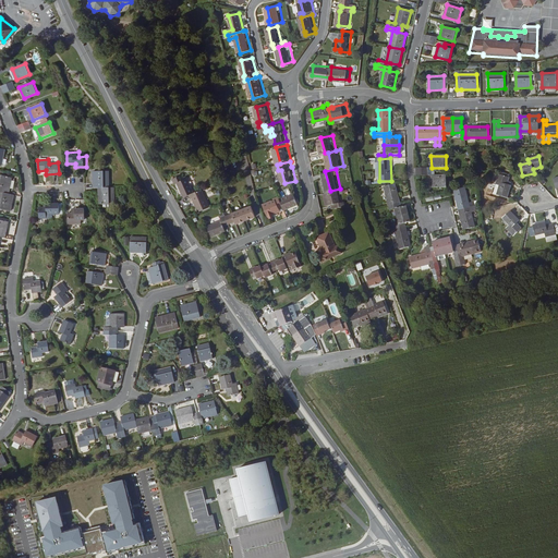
[(109,187),(109,171),(94,171),(94,187),(99,187),(109,187)]
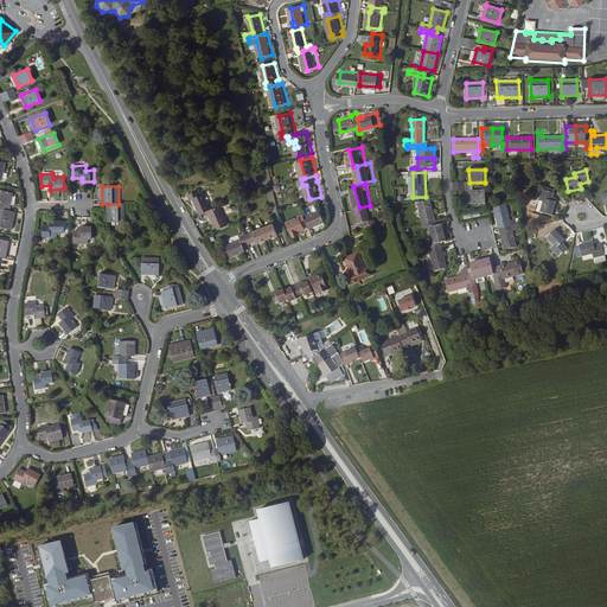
[(215,208),(209,191),(204,192),(203,187),(193,191),(196,197),(197,196),(204,212),(209,210),(215,208)]
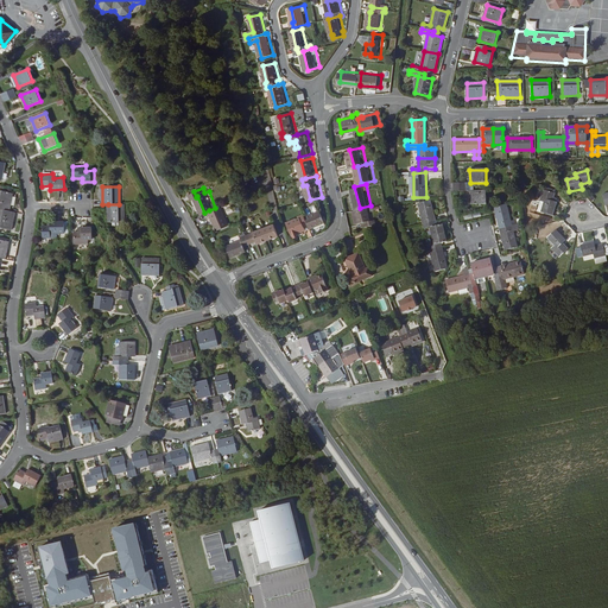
[(544,202),(542,211),(552,215),(557,202),(552,200),(555,192),(544,189),(540,201),(544,202)]
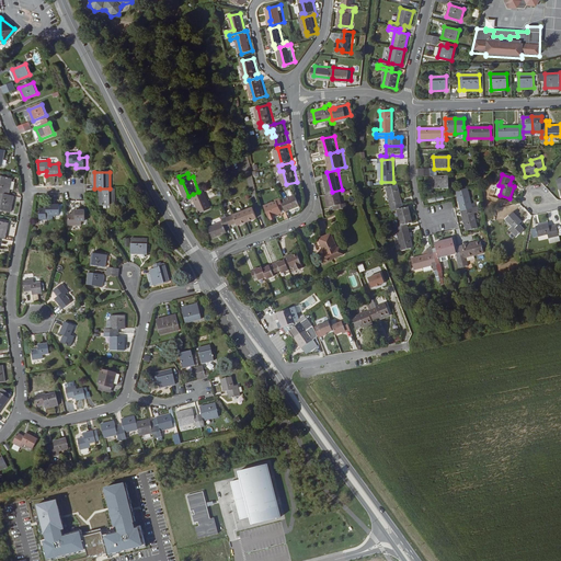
[(0,193),(9,195),(12,179),(0,175),(0,193)]
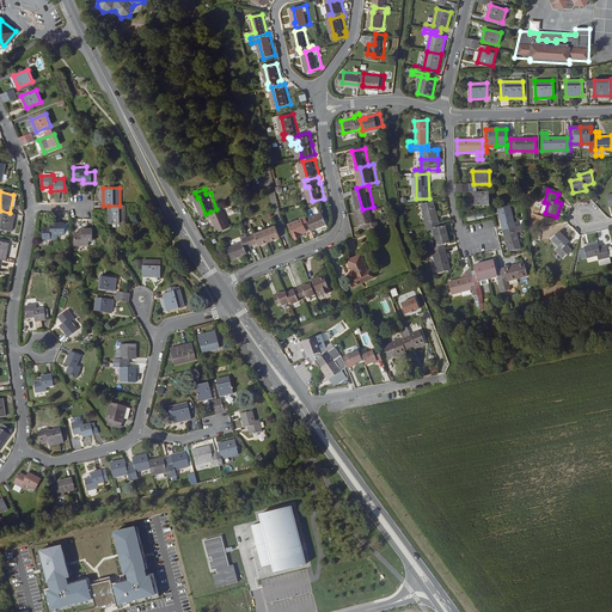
[(473,193),(473,206),(490,206),(490,193),(473,193)]
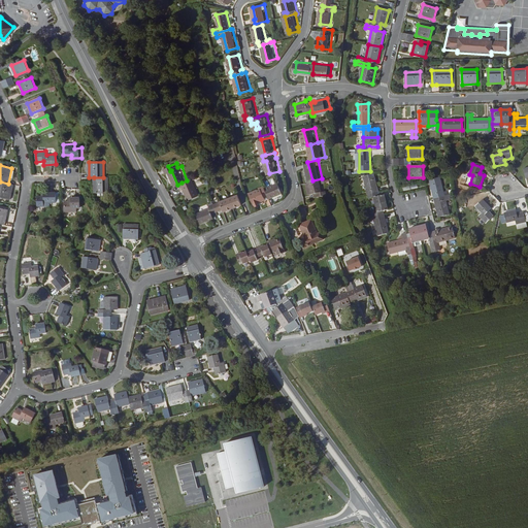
[(378,193),(374,174),(364,177),(368,195),(378,193)]
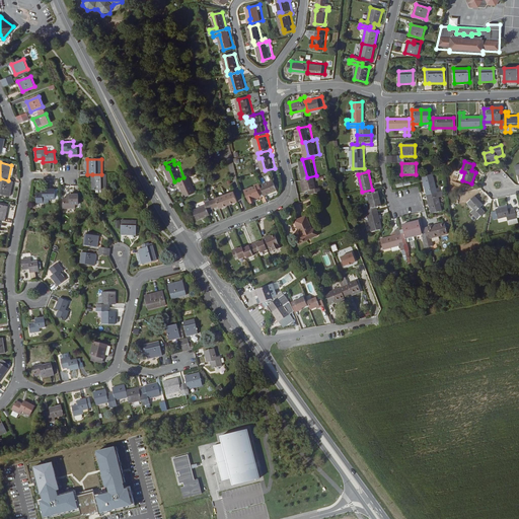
[(106,190),(106,174),(101,174),(92,174),(92,190),(106,190)]
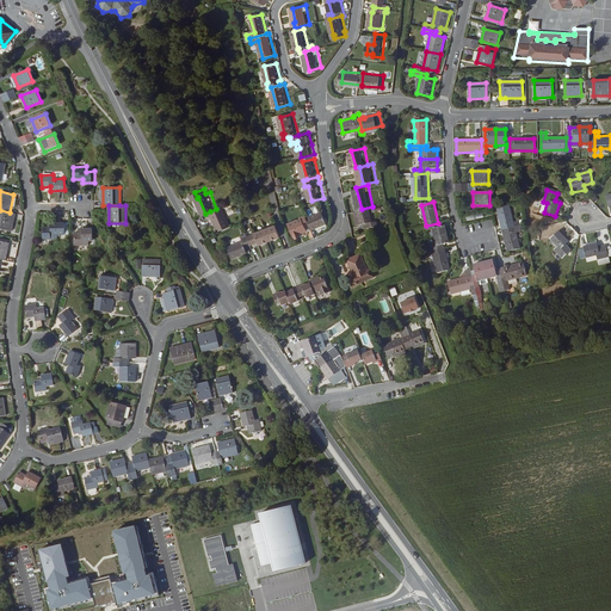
[(233,226),(224,205),(216,209),(210,211),(213,215),(214,215),(221,230),(233,226)]
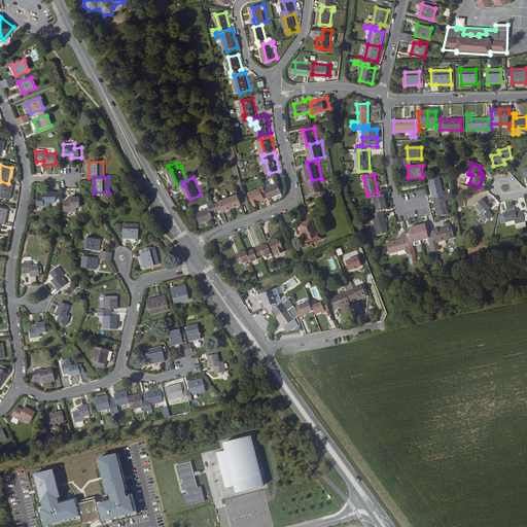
[(444,196),(440,177),(429,179),(434,199),(444,196)]
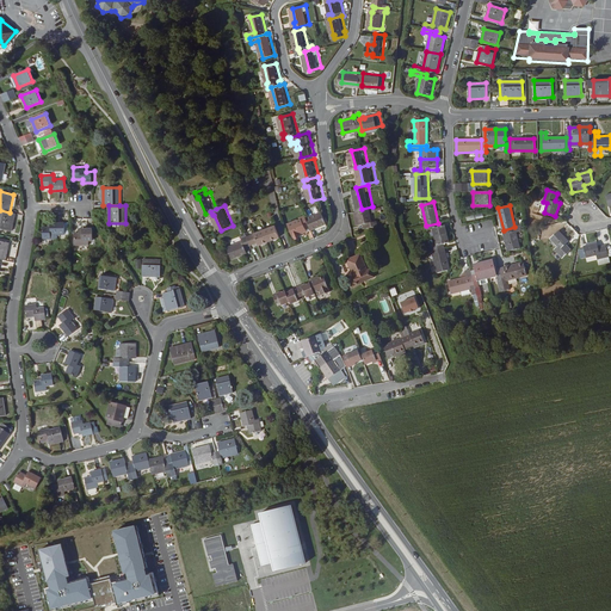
[(377,220),(374,207),(372,207),(362,209),(364,222),(368,222),(368,221),(374,221),(375,224),(383,223),(382,218),(377,220)]
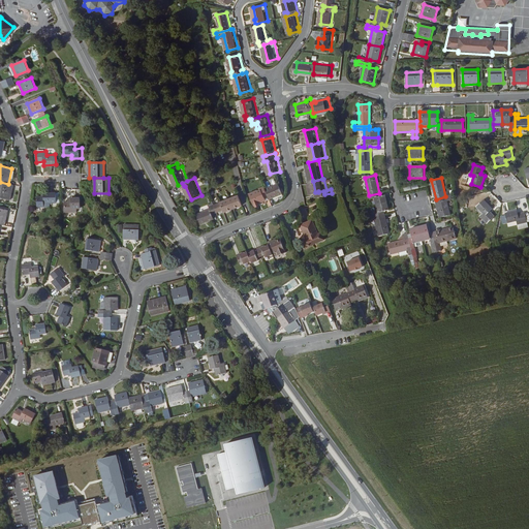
[(287,191),(283,181),(270,187),(273,194),(275,197),(287,191)]
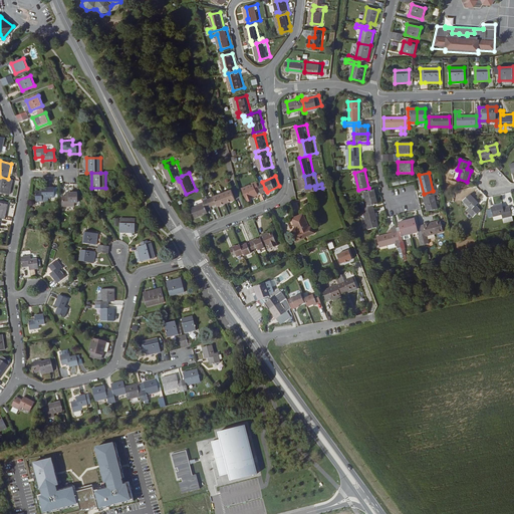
[(0,192),(9,195),(13,180),(8,179),(0,177),(0,192)]
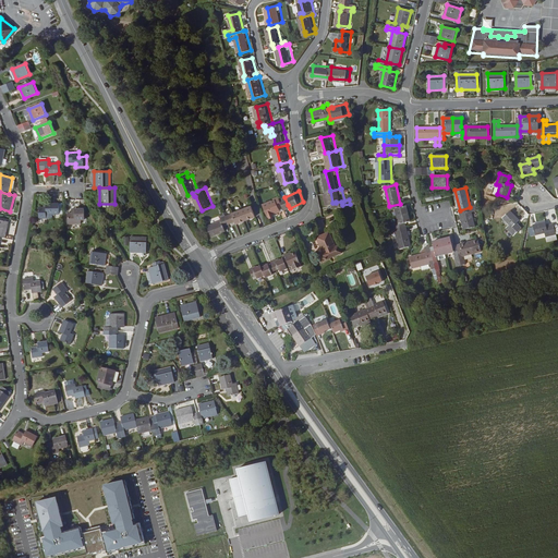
[(286,208),(284,206),(288,205),(284,197),(284,196),(279,198),(280,198),(268,204),(273,215),(274,214),(274,215),(279,213),(279,211),(282,210),(286,208)]
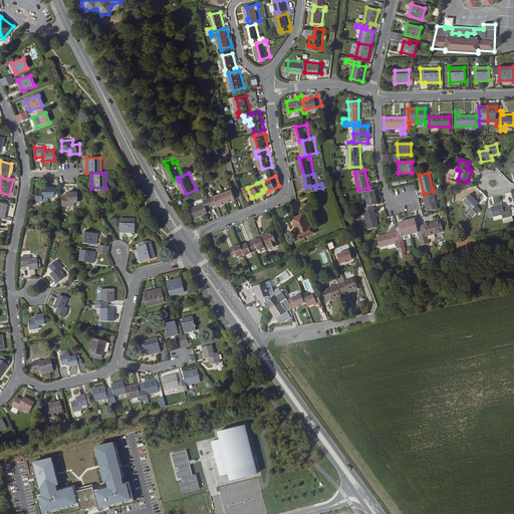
[(36,192),(36,202),(46,201),(46,198),(54,197),(54,187),(42,188),(42,192),(36,192)]
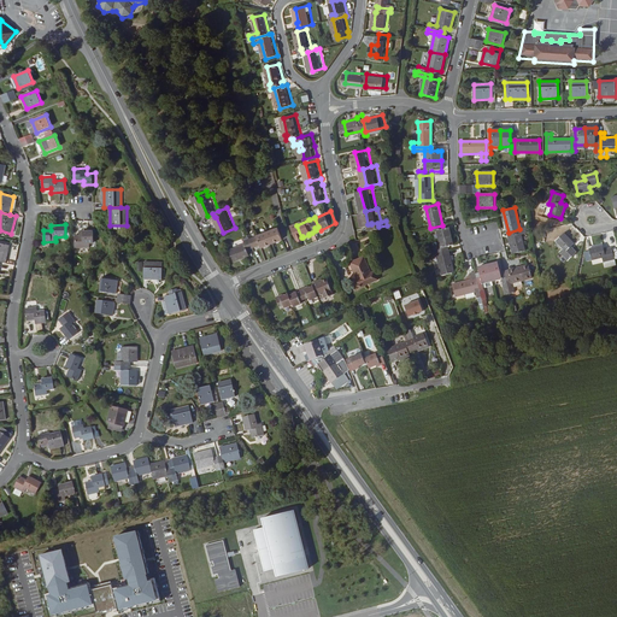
[(451,236),(448,224),(442,225),(430,228),(432,233),(438,230),(440,240),(451,236)]
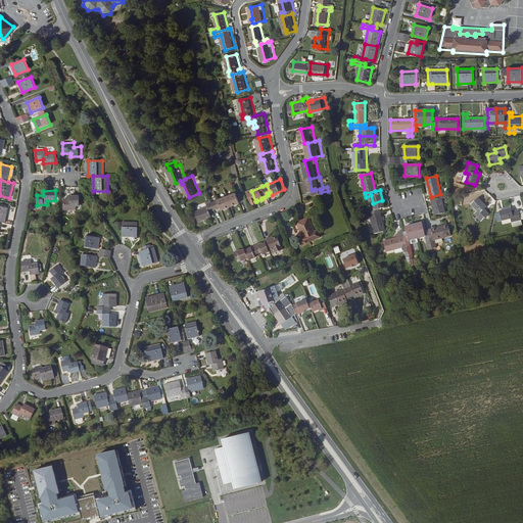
[(227,208),(245,201),(241,191),(223,198),(217,201),(220,209),(226,206),(227,208)]
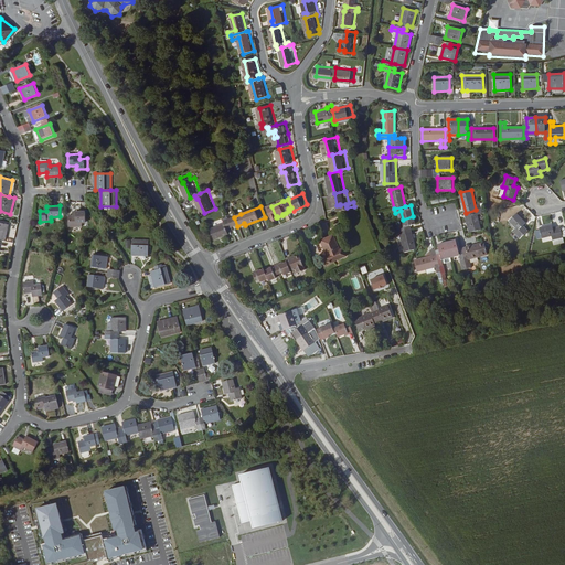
[(481,230),(476,210),(466,213),(470,233),(481,230)]
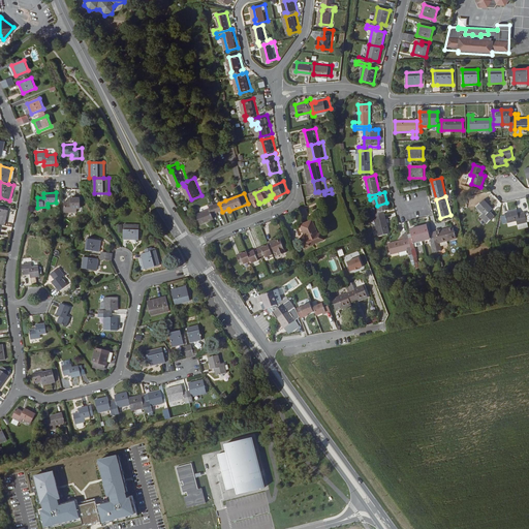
[(81,209),(81,198),(70,198),(70,203),(64,203),(64,213),(73,213),(73,209),(76,209),(81,209)]
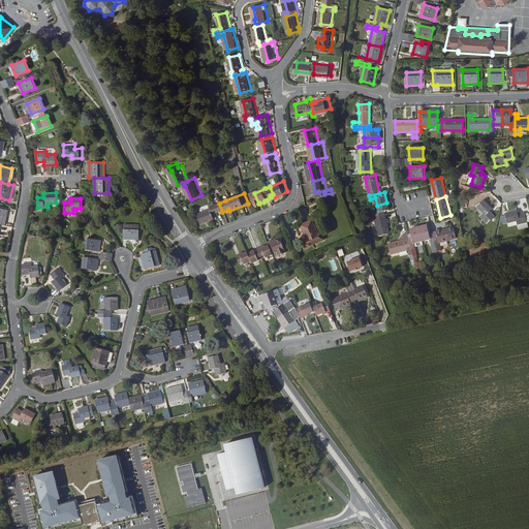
[(483,213),(479,216),(487,223),(495,216),(490,212),(493,209),(485,200),(476,208),(483,213)]
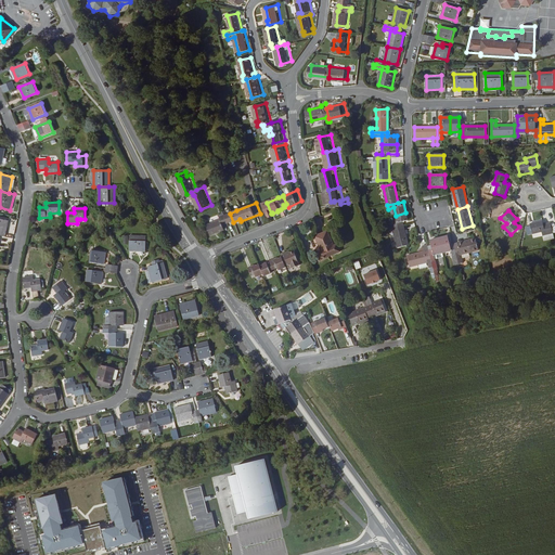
[(408,221),(405,213),(396,216),(397,223),(392,224),(392,229),(403,226),(403,222),(408,221)]
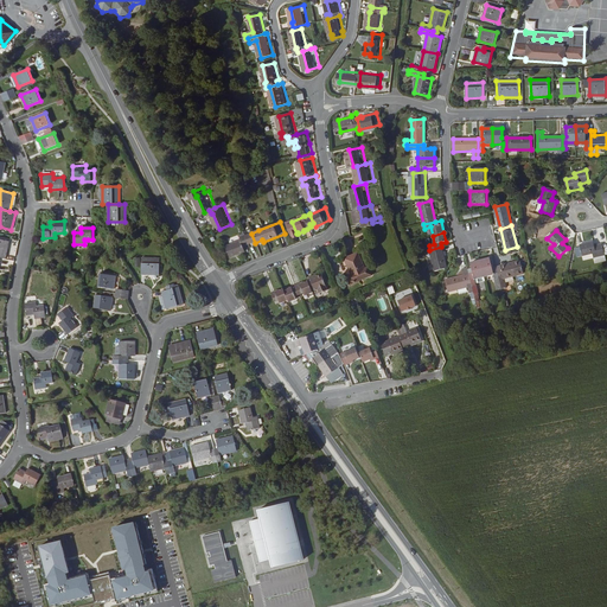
[(253,249),(250,244),(255,243),(251,234),(247,236),(248,238),(232,246),(237,256),(253,249)]
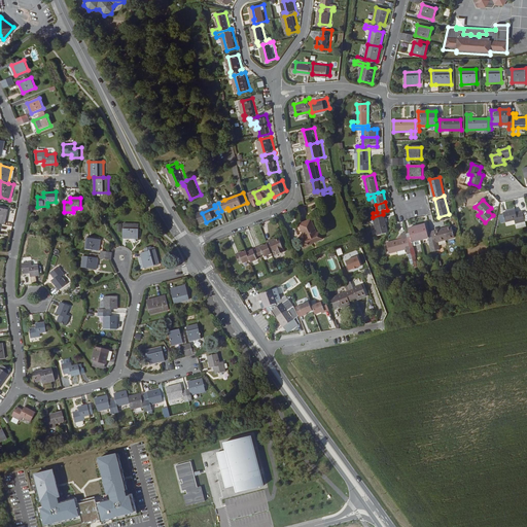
[(526,221),(524,212),(517,213),(516,210),(504,212),(504,214),(506,222),(516,220),(516,223),(526,221)]
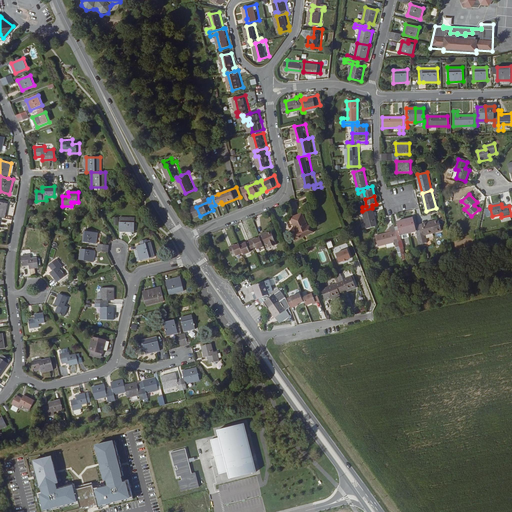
[(377,227),(372,208),(362,211),(367,229),(377,227)]
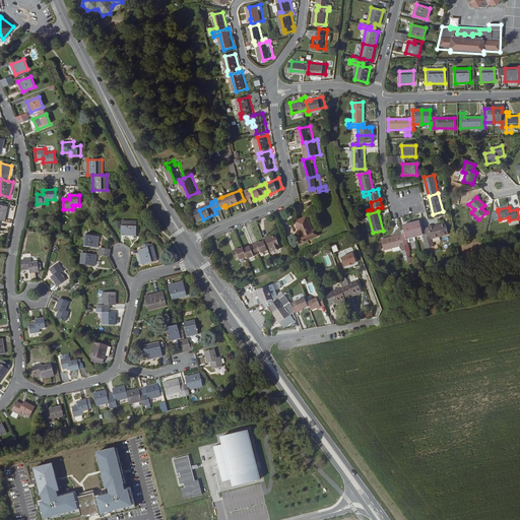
[(299,239),(302,246),(319,238),(317,231),(313,233),(308,218),(296,223),(302,238),(299,239)]
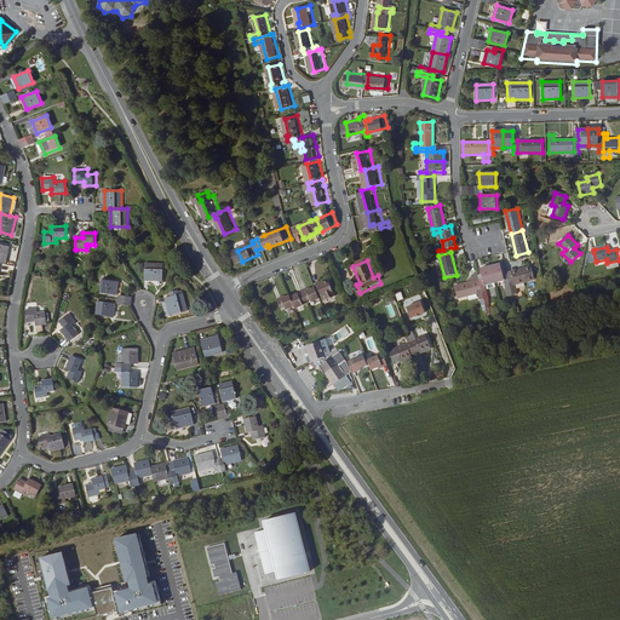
[(147,263),(145,281),(164,281),(165,264),(147,263)]
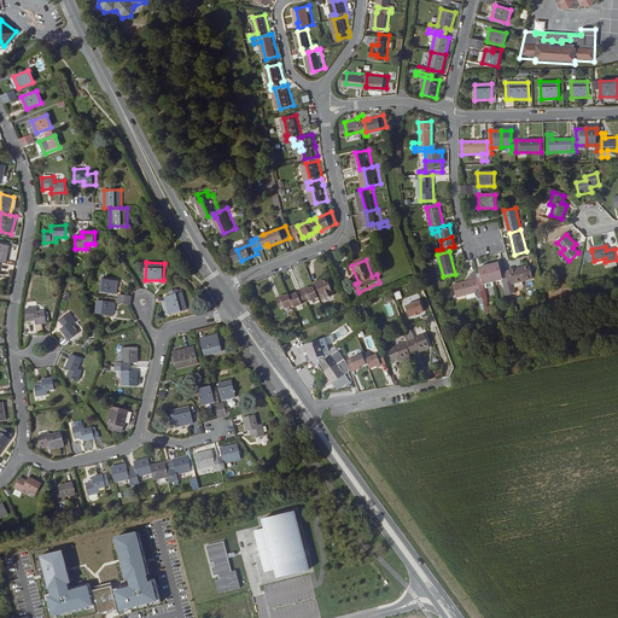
[(508,284),(506,273),(501,273),(499,263),(489,266),(493,281),(503,279),(505,285),(508,284)]
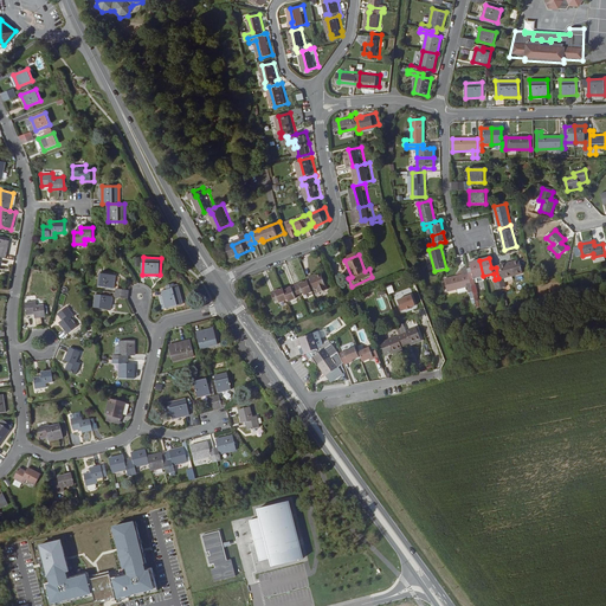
[(483,276),(479,260),(470,263),(471,269),(472,274),(468,274),(471,285),(476,284),(474,278),(483,276)]
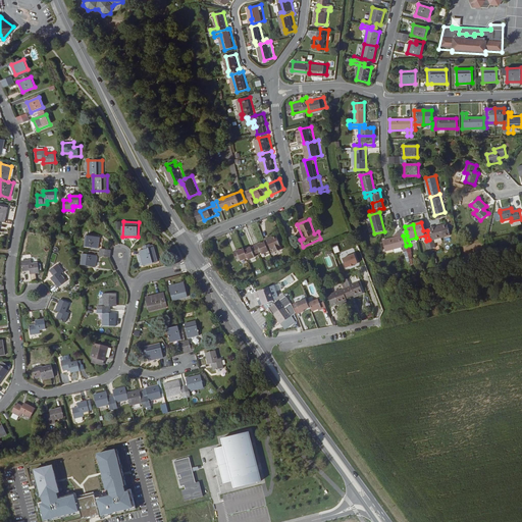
[(450,236),(448,225),(427,230),(429,240),(431,249),(434,248),(432,240),(450,236)]
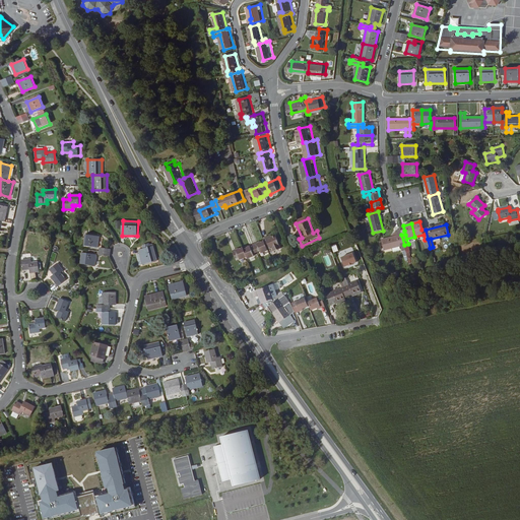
[(401,231),(400,230),(396,231),(397,236),(381,240),(384,250),(400,246),(401,250),(405,249),(404,245),(401,235),(401,231)]
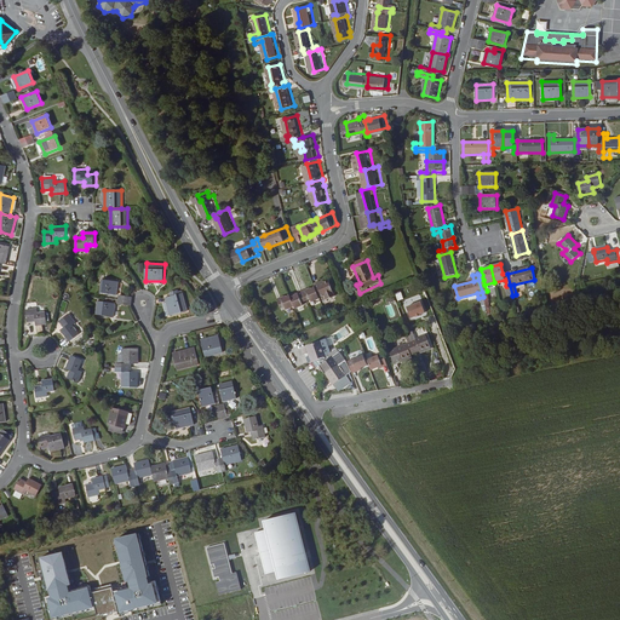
[(101,280),(99,293),(116,294),(118,281),(101,280)]
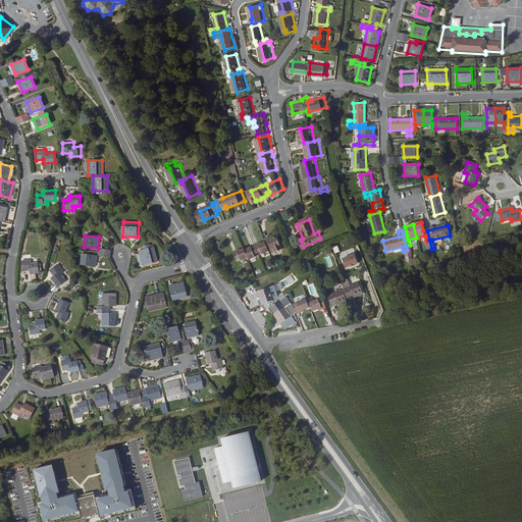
[(280,248),(276,238),(269,241),(268,240),(264,242),(265,244),(268,252),(273,251),(274,254),(281,252),(280,248)]
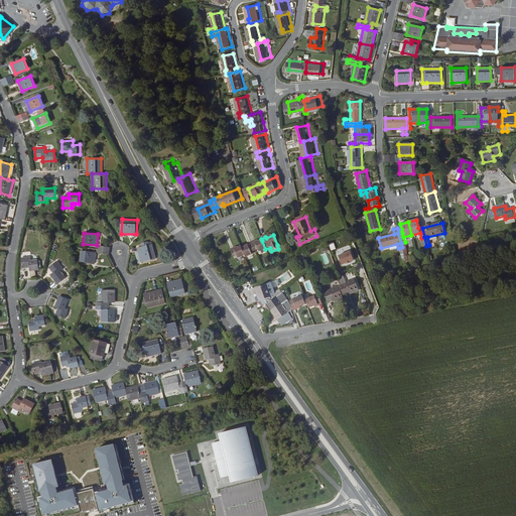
[(265,249),(262,241),(259,242),(255,243),(255,242),(251,244),(254,252),(258,250),(259,253),(266,250),(265,249)]
